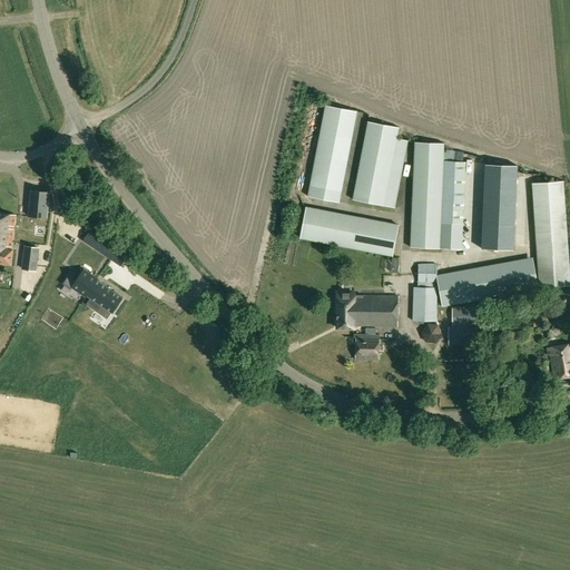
[(325,105),(307,196),(340,203),(357,111),(325,105)]
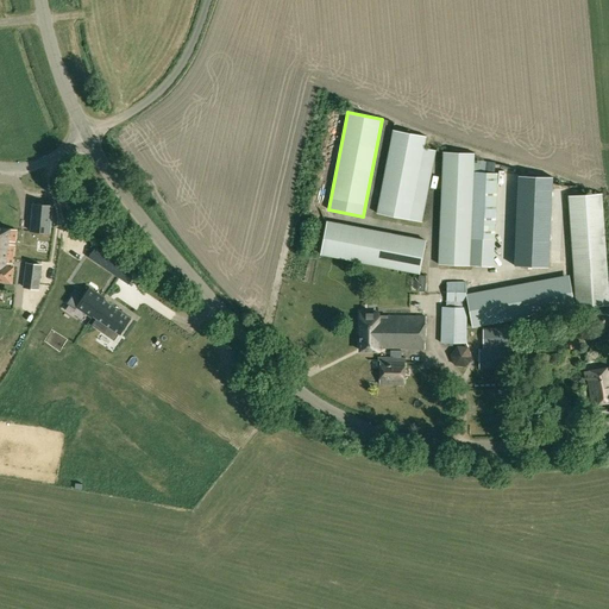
[(422,223),(425,213),(437,150),(425,148),(427,137),(393,130),(377,213),(422,223)]
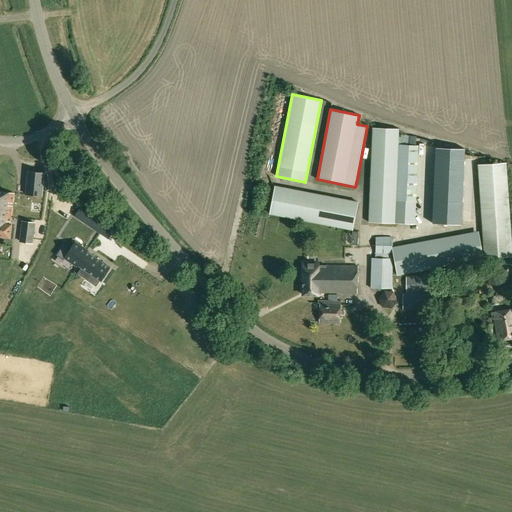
[(415,223),(415,211),(419,137),(399,135),(399,129),(372,128),(370,200),(370,223),(415,223)]
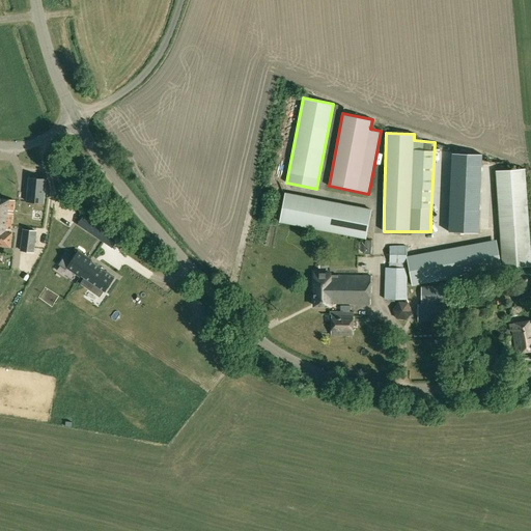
[(482,155),(452,154),(448,232),(479,233),(482,155)]
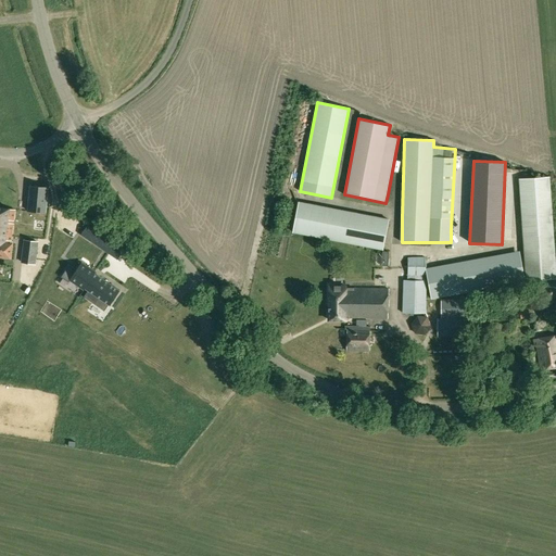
[(526,281),(555,278),(555,273),(550,177),(518,179),(526,281)]
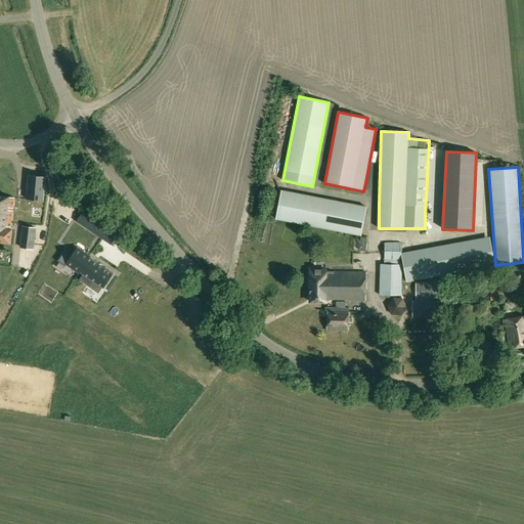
[(43,200),(45,177),(29,176),(27,199),(43,200)]
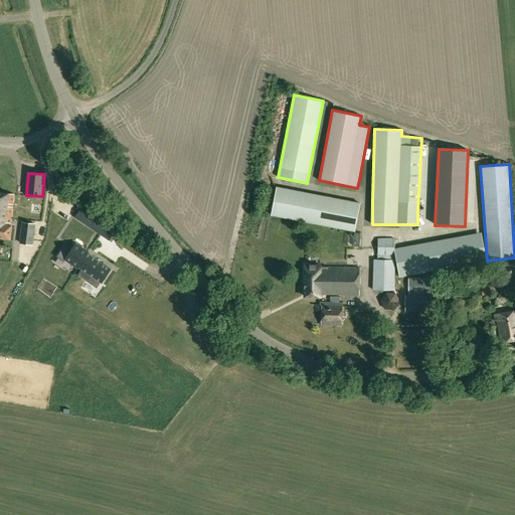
[(271,216),(329,227),(355,232),(360,203),(277,186),(271,216)]
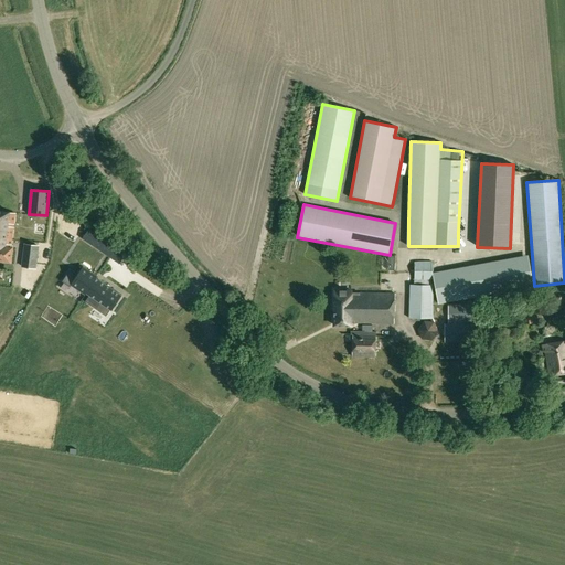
[(0,260),(11,263),(12,248),(11,247),(14,213),(0,211),(0,260)]
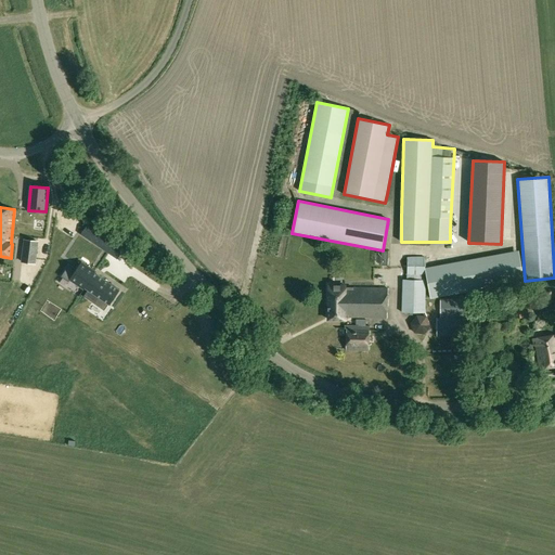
[(124,249),(87,224),(80,234),(117,259),(124,249)]
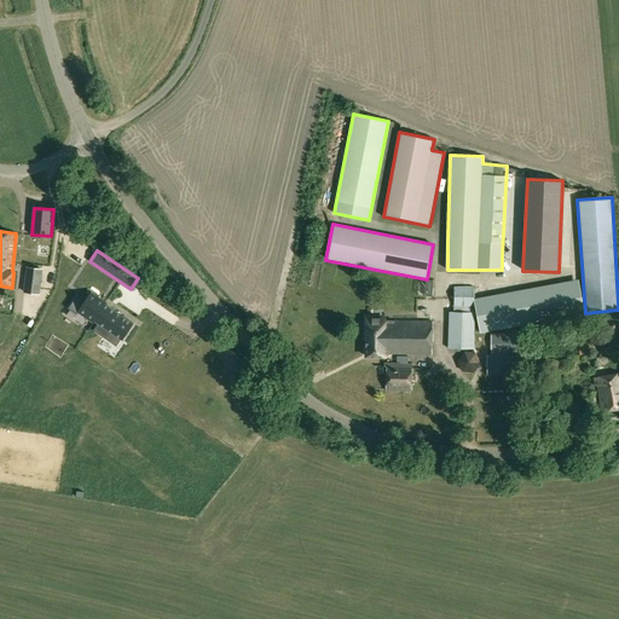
[(39,294),(42,270),(27,267),(23,293),(39,294)]
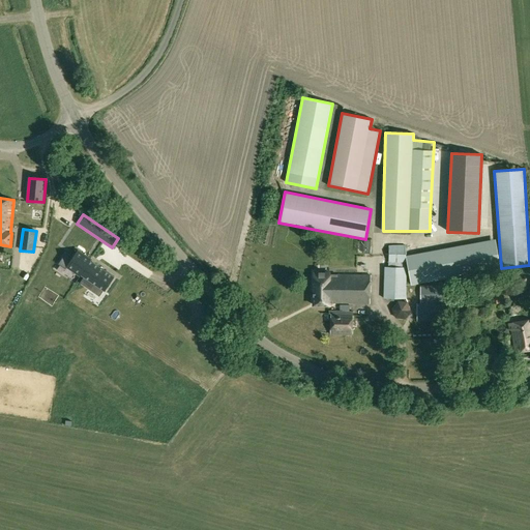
[(383,298),(398,298),(406,299),(406,267),(406,255),(406,254),(405,245),(389,245),(383,245),(383,257),(388,257),(388,267),(384,267),(383,298)]
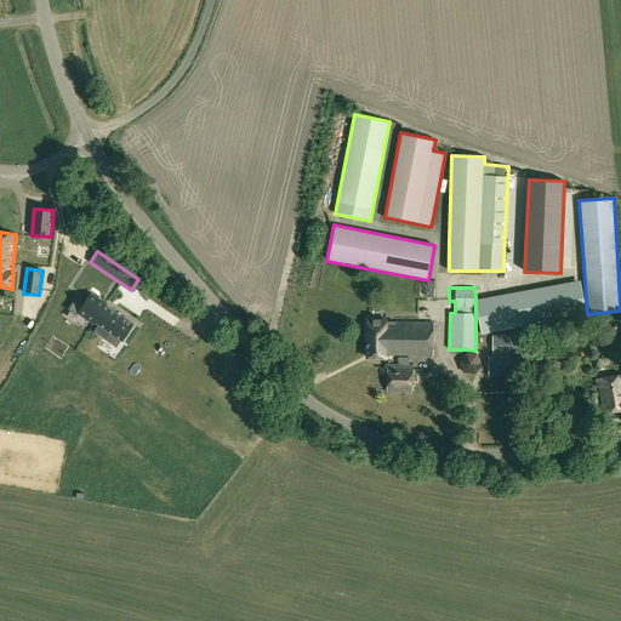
[(91,294),(78,314),(92,325),(95,323),(123,342),(135,325),(106,306),(107,305),(91,294)]
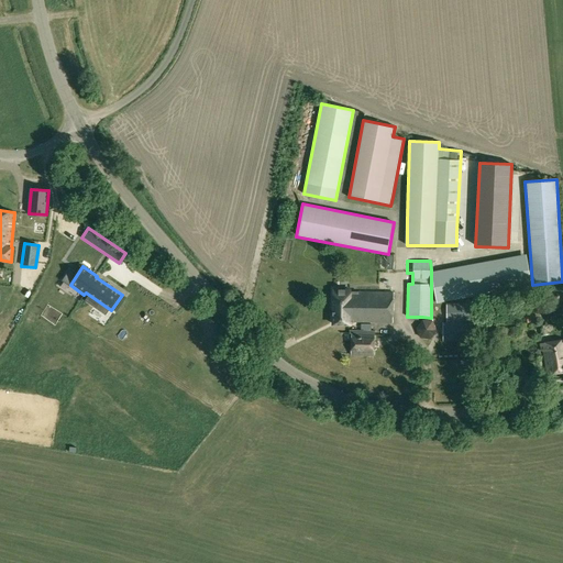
[(350,322),(350,333),(351,333),(351,355),(374,355),(375,333),(365,333),(365,322),(393,322),(394,293),(353,291),(353,290),(335,290),(335,310),(331,310),(331,322),(350,322)]
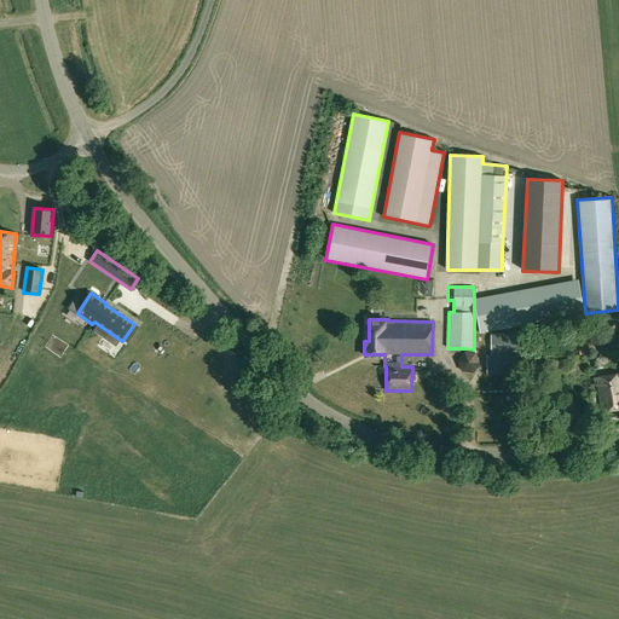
[(58,350),(56,353),(81,372),(99,350),(65,324),(58,333),(52,329),(44,340),(58,350)]
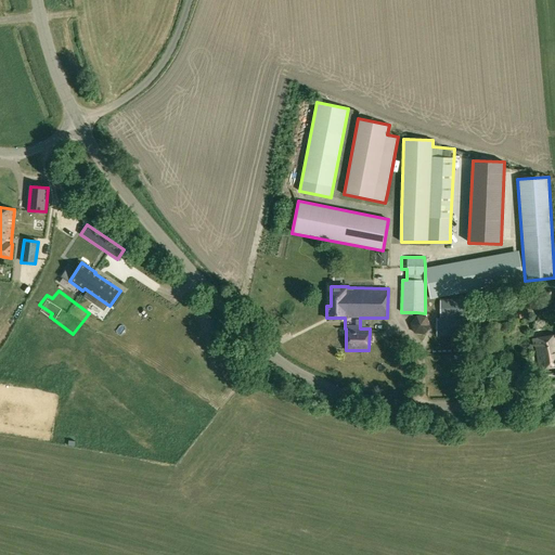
[(470,299),(441,298),(441,319),(436,319),(436,337),(470,337),(470,299)]
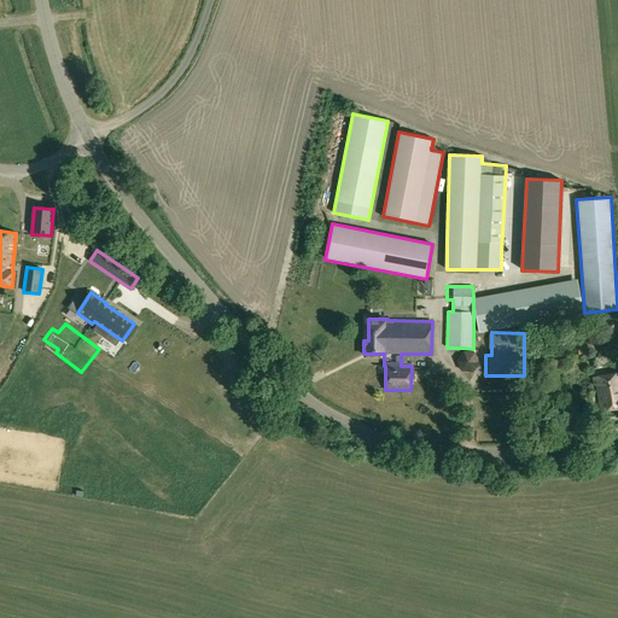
[(476,353),(464,350),(456,360),(461,371),(472,372),(479,363),(476,353)]
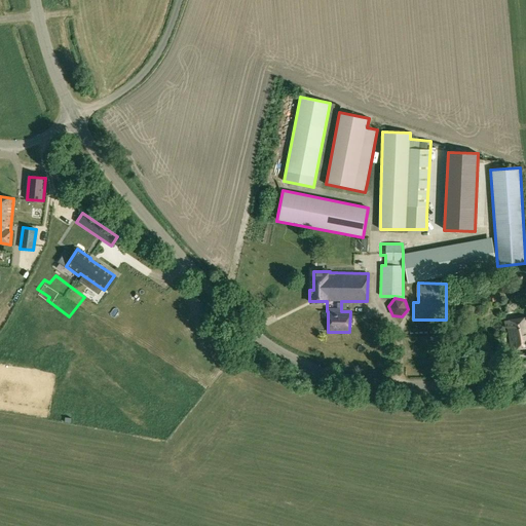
[(503,306),(505,313),(515,311),(514,305),(503,306)]
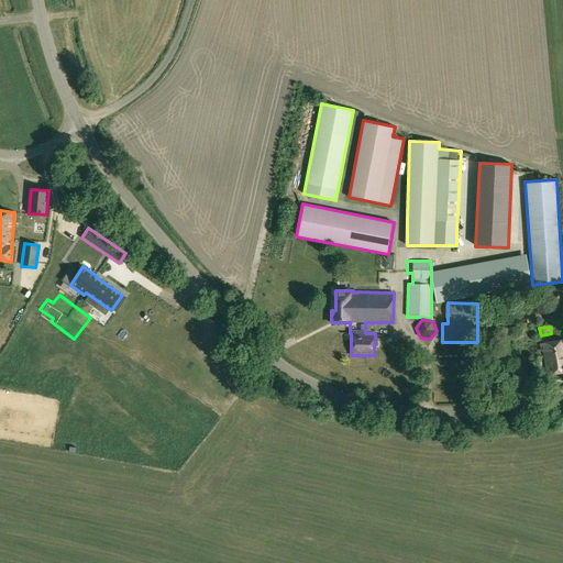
[(562,340),(540,344),(541,351),(543,351),(548,374),(562,371),(562,340)]
